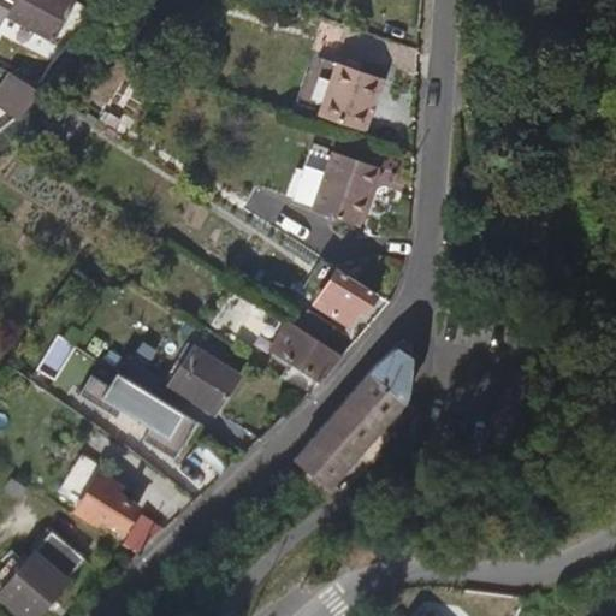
[(75,1),(71,0),(0,0),(0,12),(52,41),(75,1)]
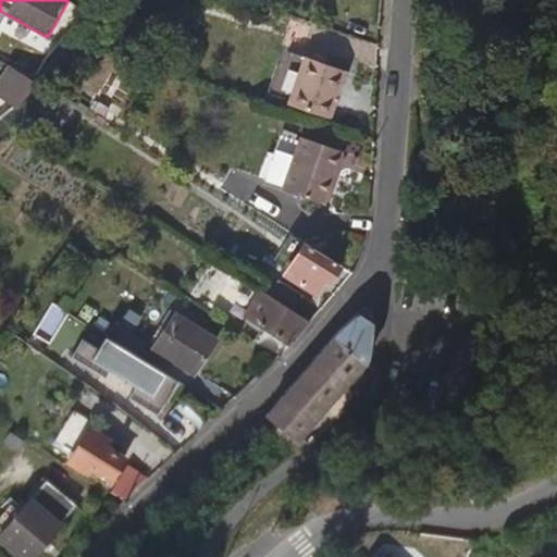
[(345,69),(301,54),(286,102),(327,116),(345,69)]
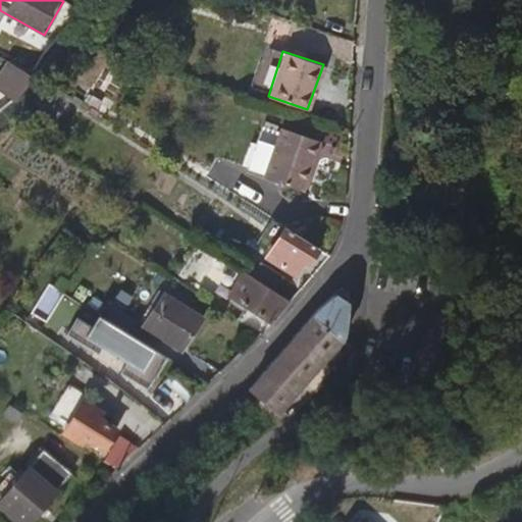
[(21,69),(10,64),(0,80),(0,88),(13,96),(29,73),(27,72),(21,69)]
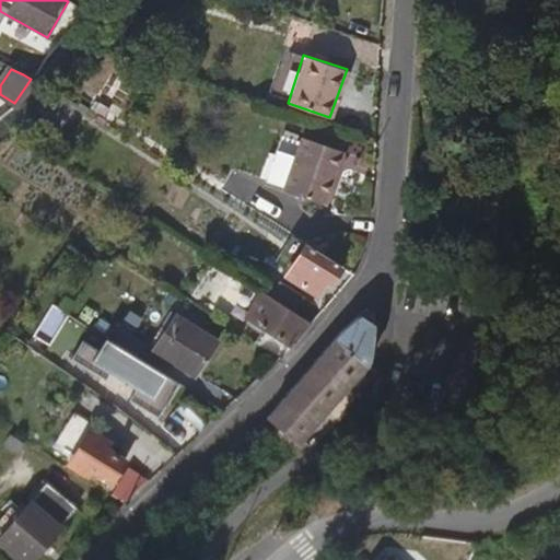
[(342,151),(299,136),(281,189),(325,203),(342,151)]
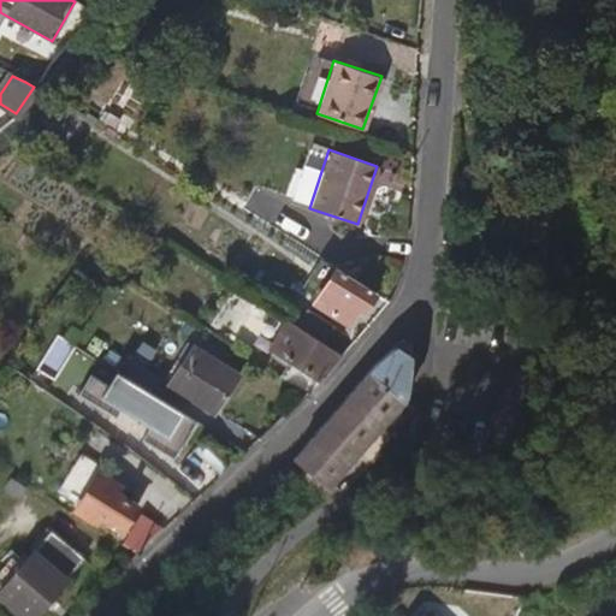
[(361,313),(375,291),(336,266),(313,303),(348,324),(357,311),(361,313)]
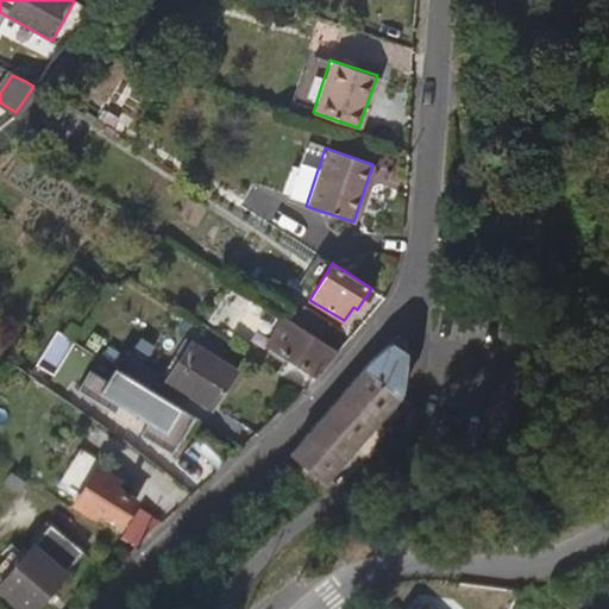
[(318,375),(338,351),(283,315),(265,341),(318,375)]
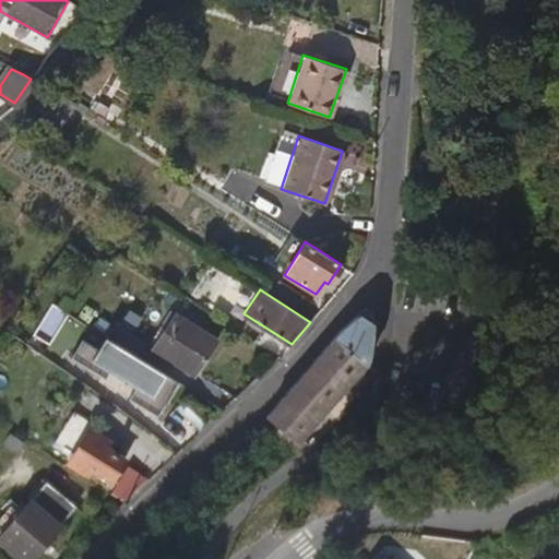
[(219,339),(177,313),(155,351),(199,373),(219,339)]
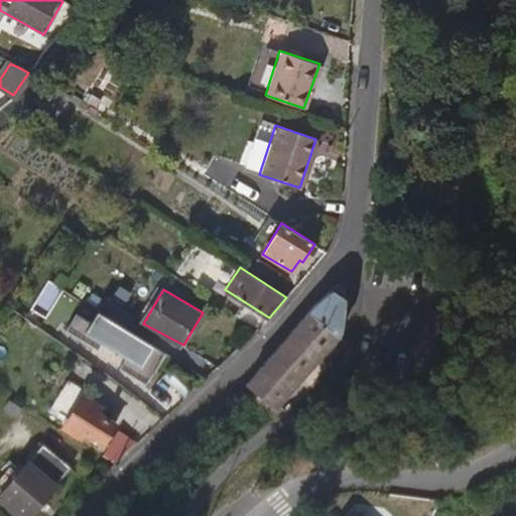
[(287,339),(245,387),(254,393),(250,399),(275,420),(283,413),(278,406),(335,340),(343,299),(331,291),(311,309),(287,339)]
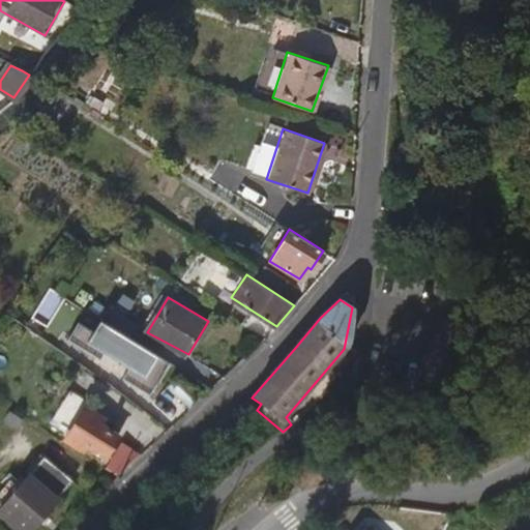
[(172,363),(101,321),(95,332),(80,323),(69,341),(102,360),(106,354),(131,369),(125,379),(153,395),(172,363)]
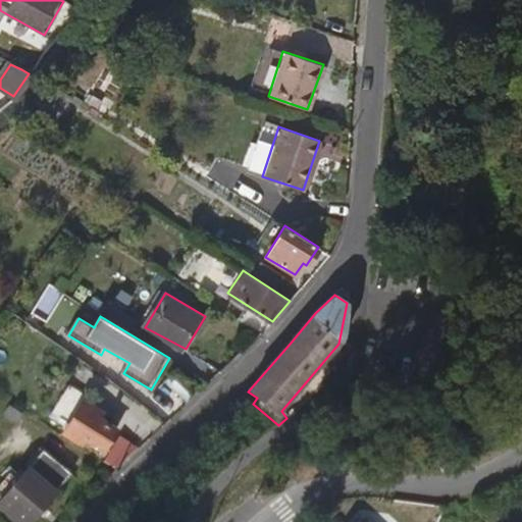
[(173,371),(164,380),(188,399),(196,389),(173,371)]
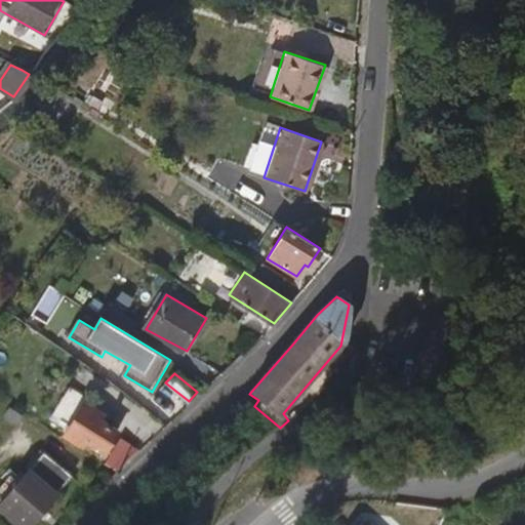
[(87,398),(58,379),(39,410),(67,428),(65,432),(82,443),(84,438),(104,451),(117,431),(98,418),(102,414),(84,402),(87,398)]
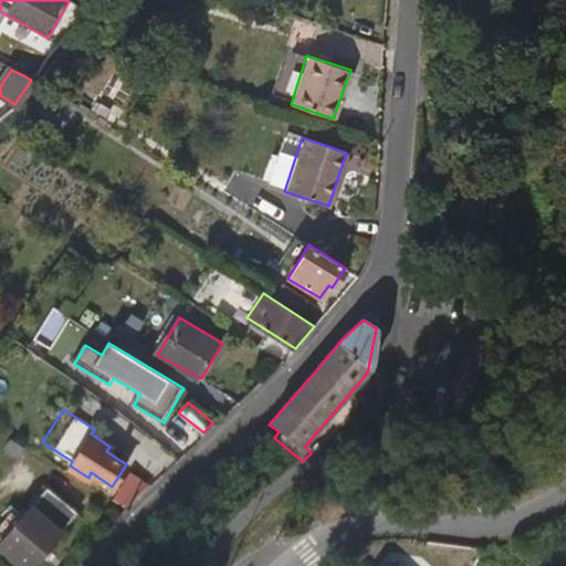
[(0,546),(23,565),(33,565),(62,533),(29,506),(0,542),(0,546)]
